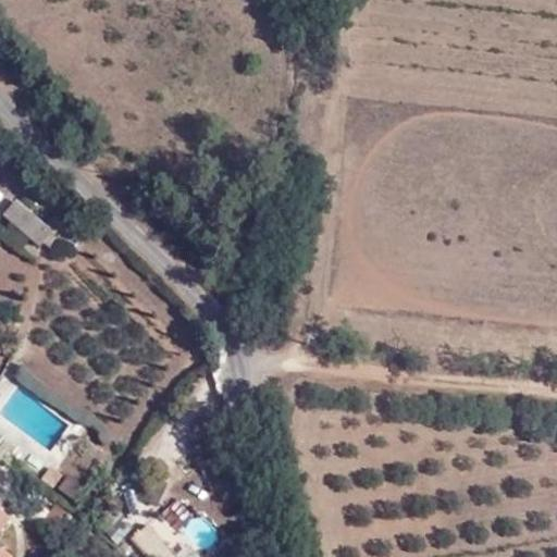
[(41,247),(52,234),(16,203),(5,215),(41,247)]
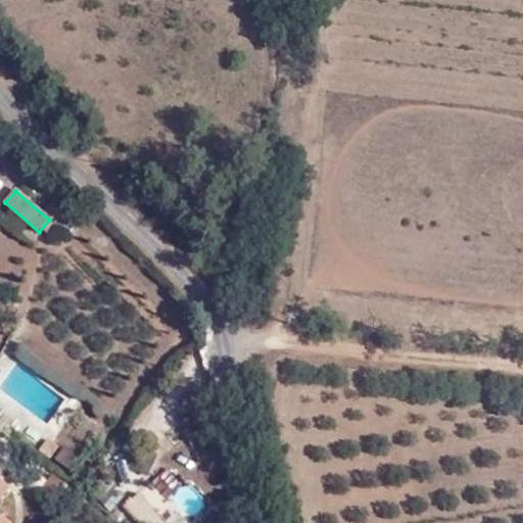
[(58,447),(48,440),(40,450),(49,459),(58,447)]
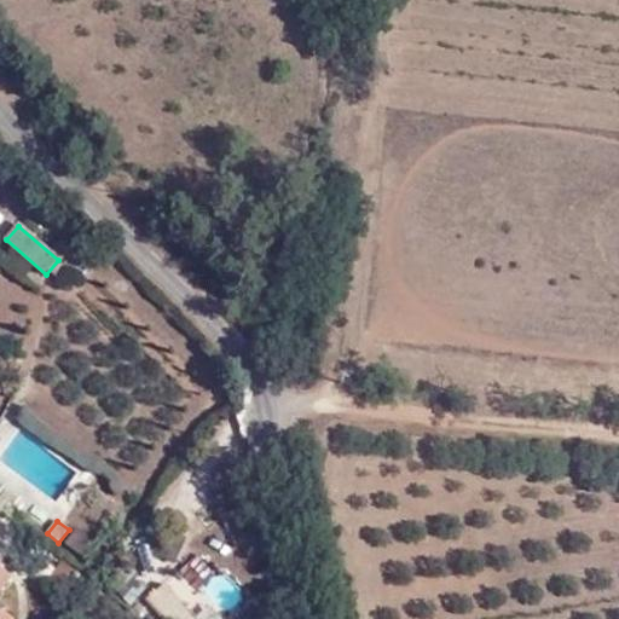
[(96,544),(76,528),(65,543),(85,559),(96,544)]
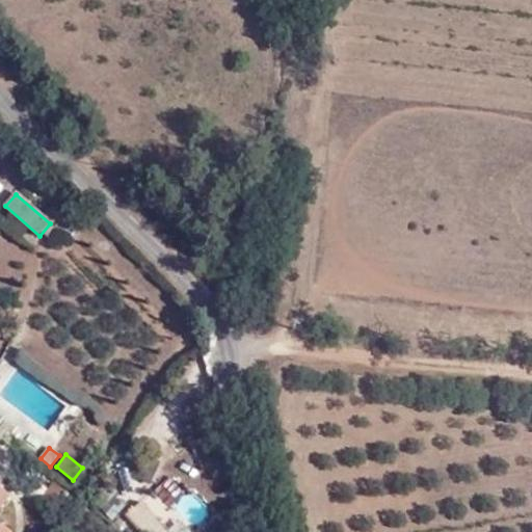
[(169,474),(129,521),(141,531),(187,531),(209,508),(169,474)]
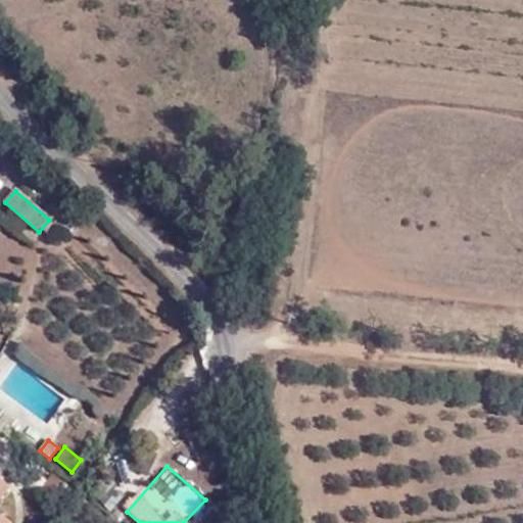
[(54,506),(67,487),(53,476),(40,494),(54,506)]
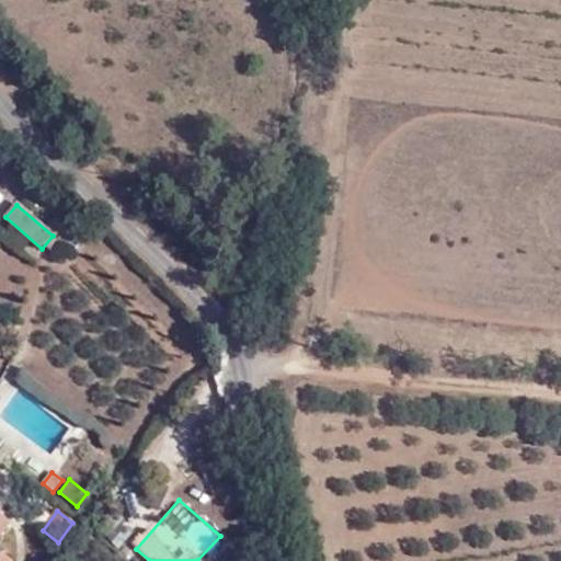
[(0,538),(10,524),(0,515),(0,560),(8,560),(0,554),(0,538)]
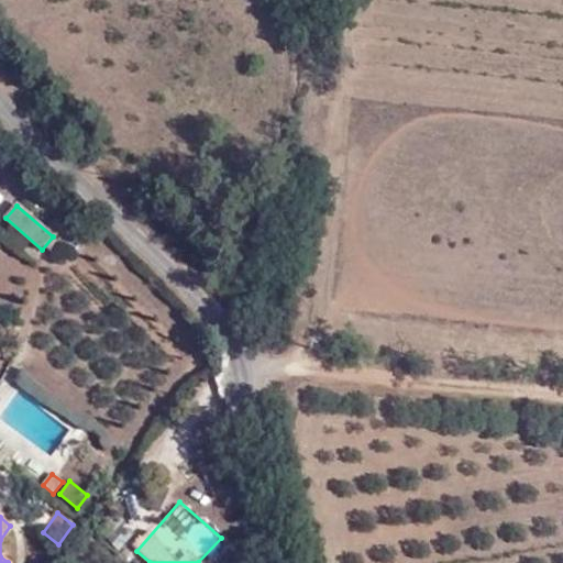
All buildings are outlined.
